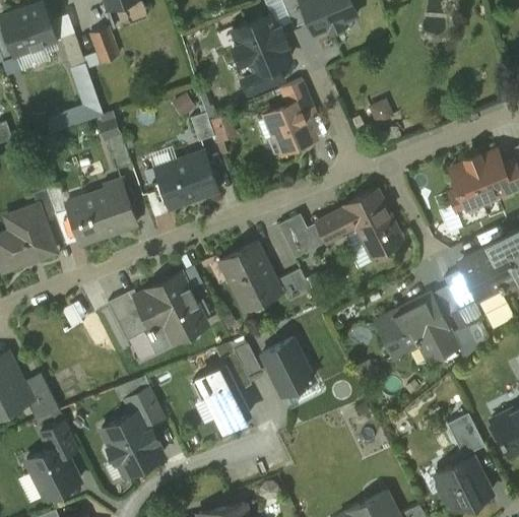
[(103,0),(107,10),(135,0),(103,0)]
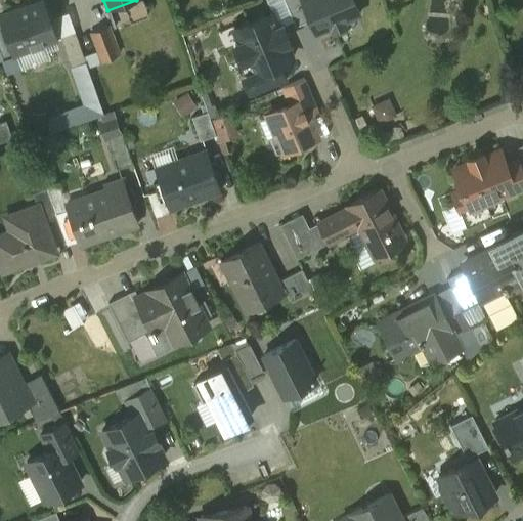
[(302,0),(316,34),(359,16),(352,0),(302,0)]
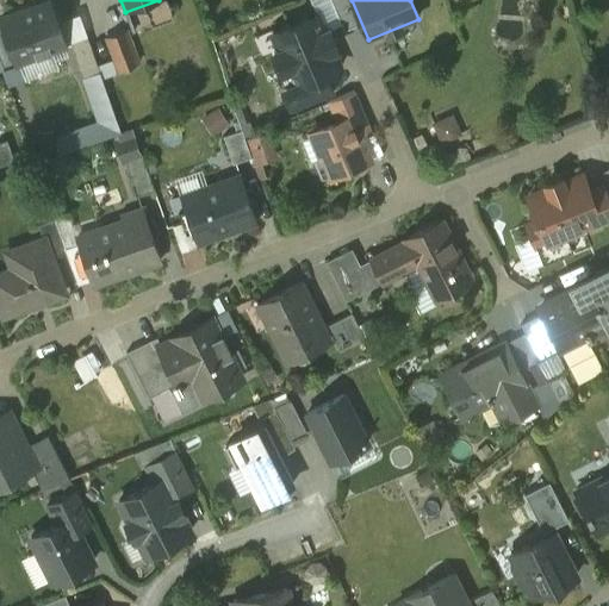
[(51,10),(25,19),(23,13),(1,22),(17,66),(64,49),(51,10)]
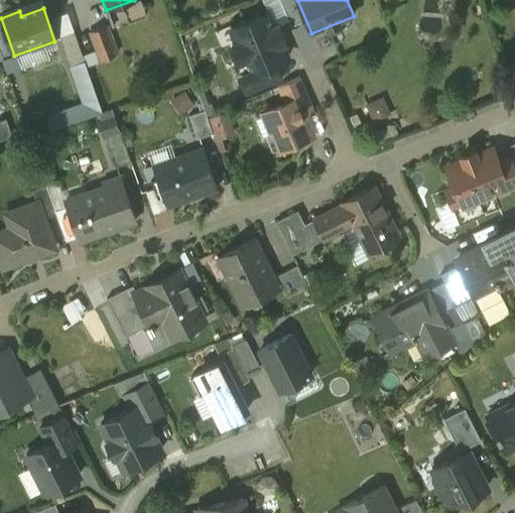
[(268,14),(231,30),(237,44),(231,46),(238,62),(244,60),(249,74),(250,75),(274,65),(286,59),(280,44),(284,43),(277,26),(273,28),(268,14)]
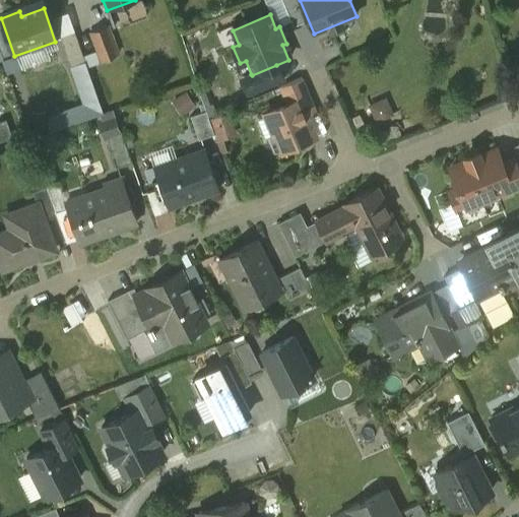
[(107,27),(90,34),(101,63),(118,57),(107,27)]
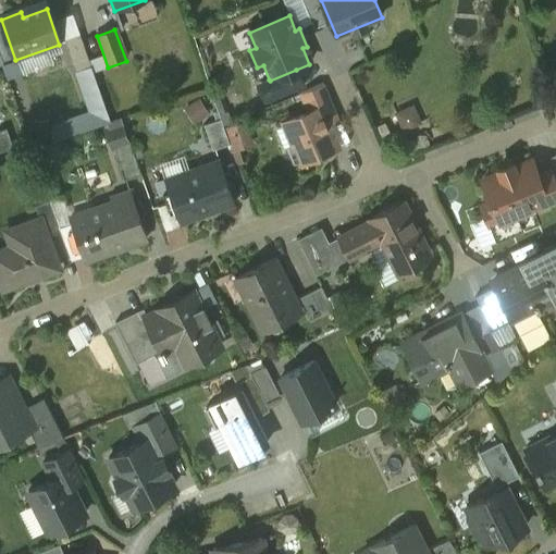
[(79,35),(64,41),(76,74),(90,69),(79,35)]
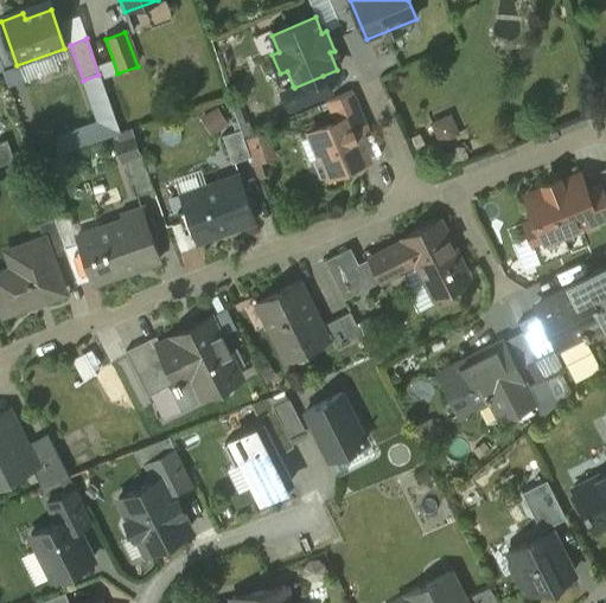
[(323,76),(294,88),(293,87),(282,91),(291,113),(331,95),(323,76)]
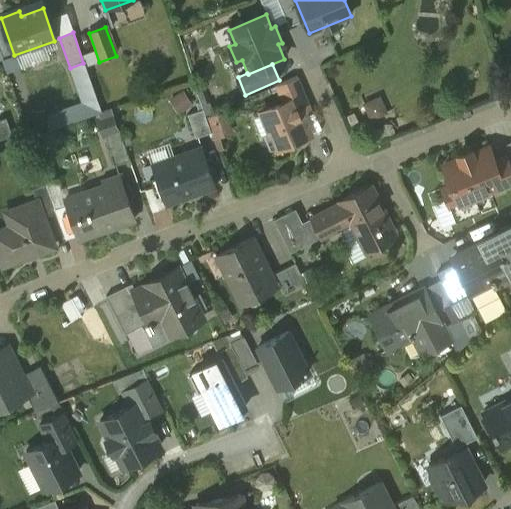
[(297,78),(275,88),(275,89),(277,88),(284,105),(294,101),(295,105),(306,101),(310,112),(311,111),(297,78)]
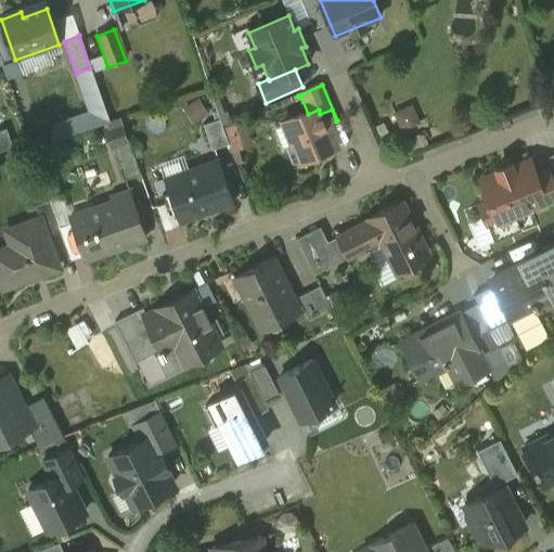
[(188,104),(195,119),(208,114),(201,99),(188,104)]
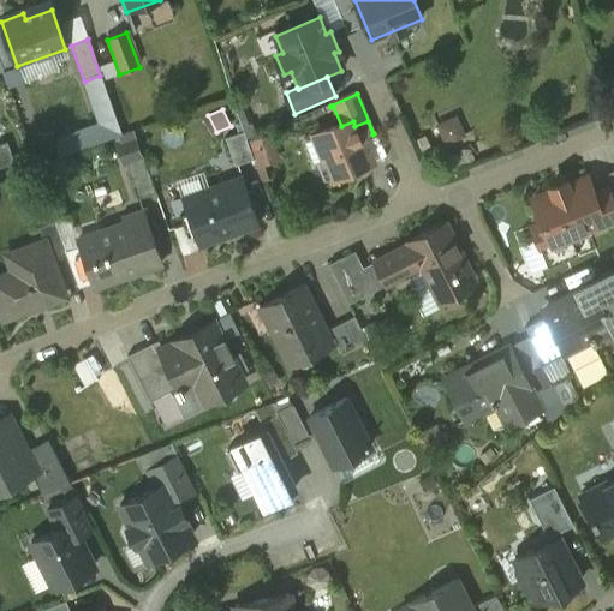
[(437,123),(443,144),(465,137),(459,117),(437,123)]
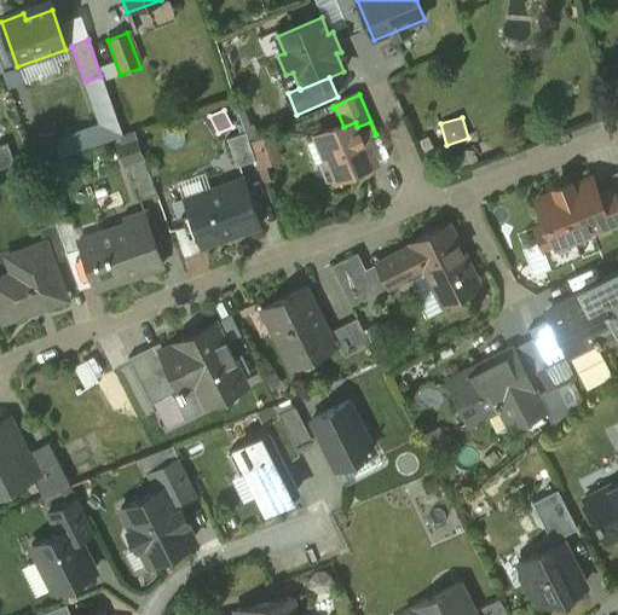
[(357,127),(356,122),(344,127),(317,139),(328,162),(318,166),(325,184),(345,175),(345,174),(373,163),(357,127)]
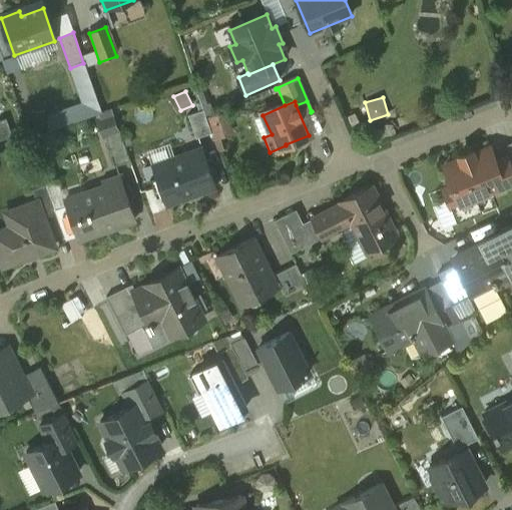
[(228,110),(209,114),(214,137),(234,132),(228,110)]
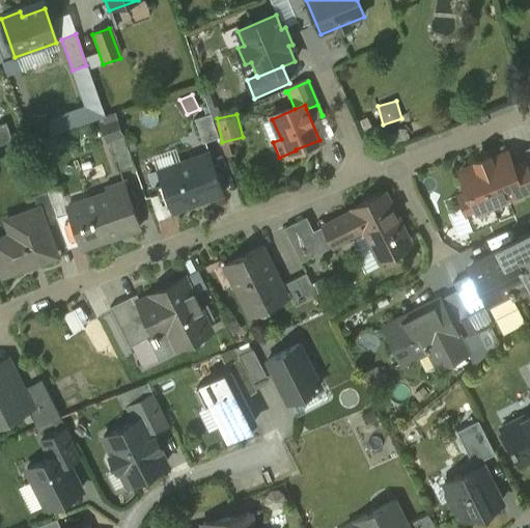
[(210,115),(194,120),(202,144),(218,139),(210,115)]
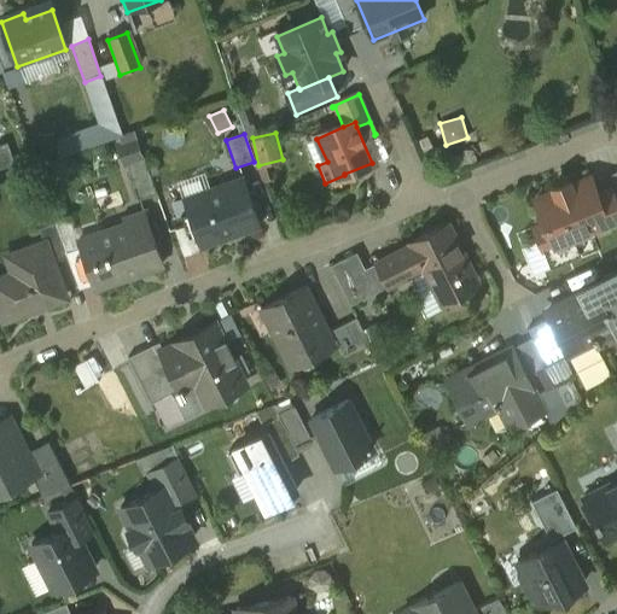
[(0,167),(15,163),(9,142),(0,145),(0,167)]
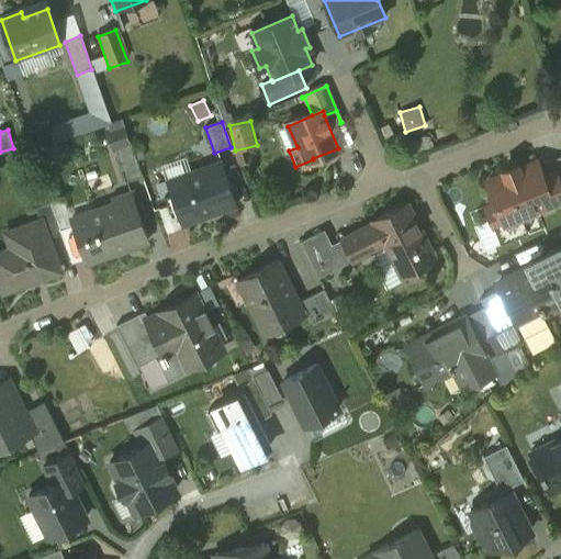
[(131,145),(114,151),(126,183),(142,178),(131,145)]
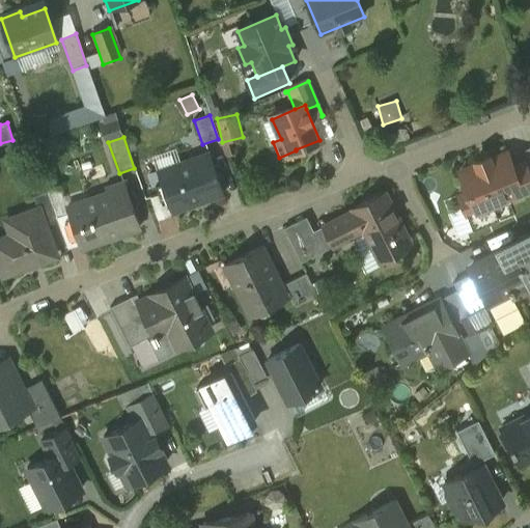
[(208,153),(157,171),(172,214),(192,206),(191,204),(221,194),(222,196),(223,195),(208,153)]
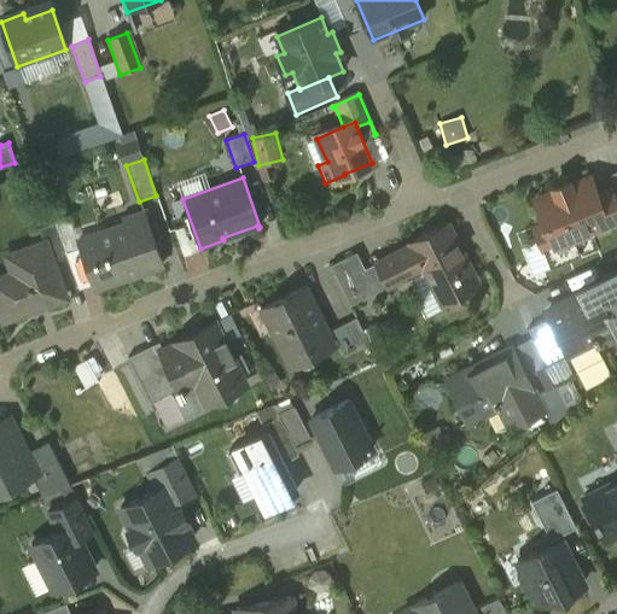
[(591,181),(536,202),(553,244),(606,224),(591,181)]
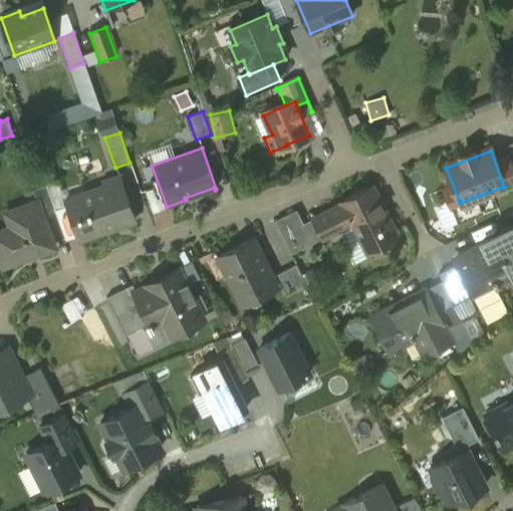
[(105,190),(66,204),(65,201),(64,201),(78,241),(135,221),(119,177),(102,183),(105,190)]
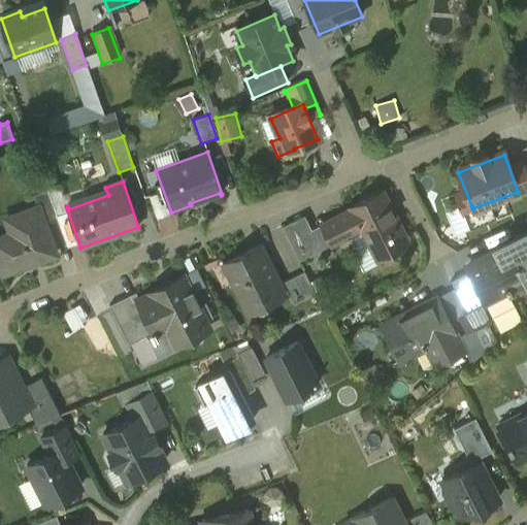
[(46,191),(33,196),(37,208),(38,208),(44,226),(58,221),(46,191)]
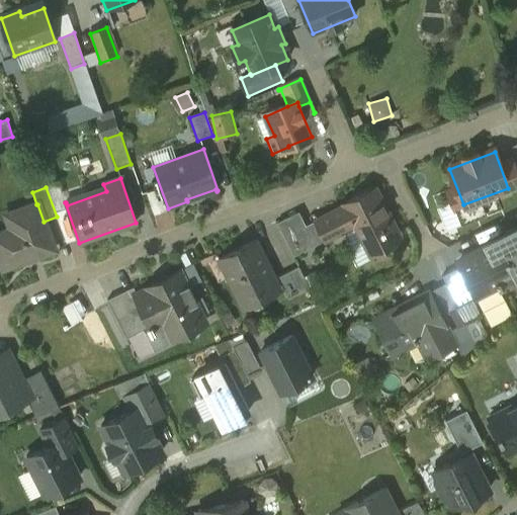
[(401,240),(374,189),(343,205),(344,207),(315,222),(325,241),(353,226),(368,256),(401,240)]
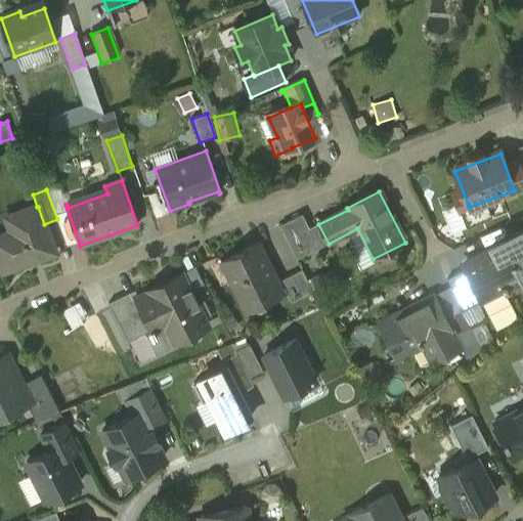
[(20,229),(0,236),(0,264),(3,272),(54,253),(44,224),(38,207),(37,207),(15,215),(20,229)]
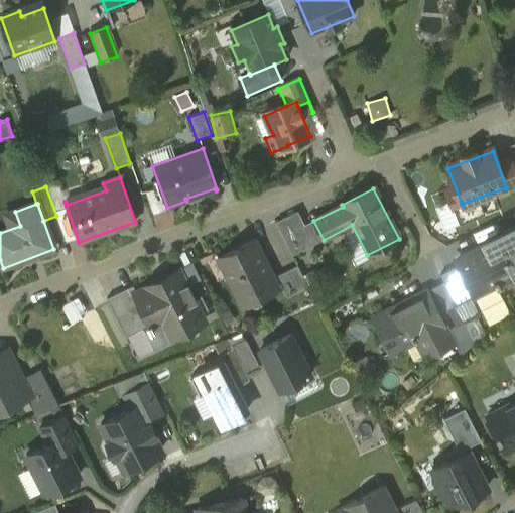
[(307,232),(285,243),(292,256),(313,245),(307,232)]
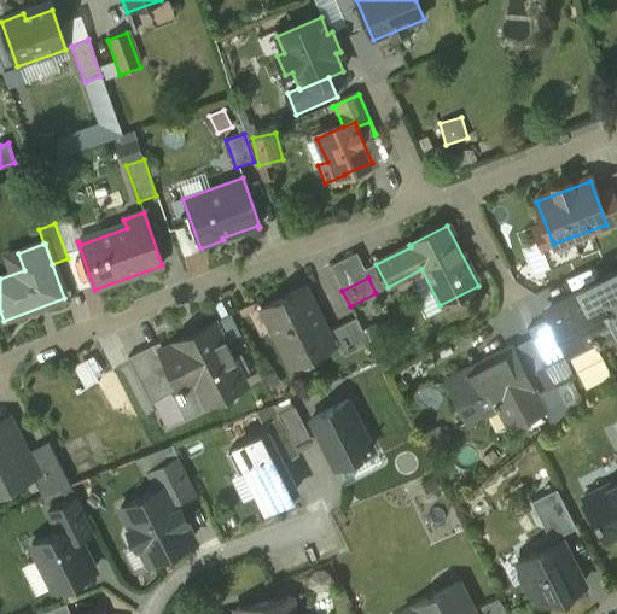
[(616,279),(580,298),(603,344),(616,335),(616,279)]
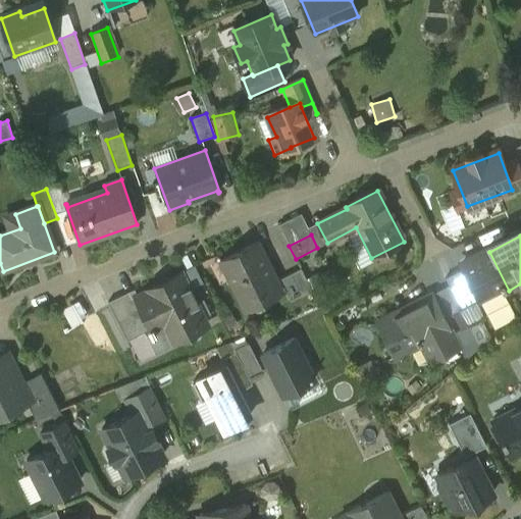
[(257,244),(221,262),(245,309),(281,291),(257,244)]
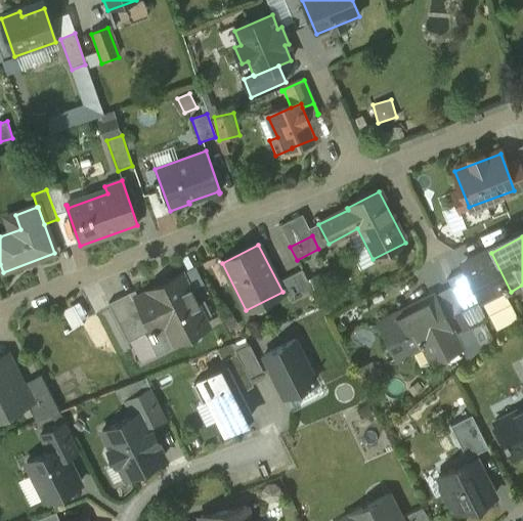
[(511,292),(491,253),(462,267),(464,271),(480,303),(481,302),(504,291),(506,296),(510,294),(511,292)]
